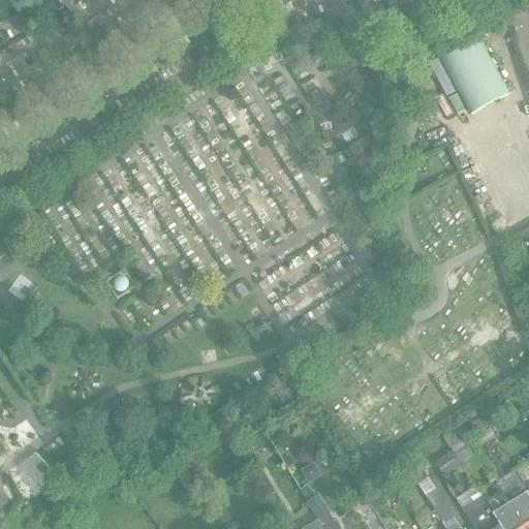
[(479,39),(440,60),(469,115),(509,93),(479,39)]
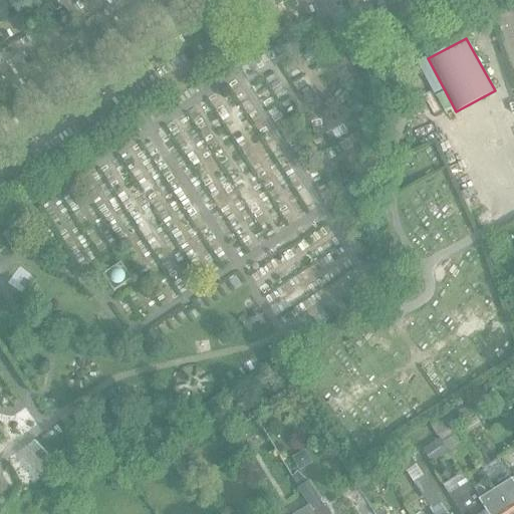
[(133,280),(121,263),(102,276),(113,292),(133,280)]
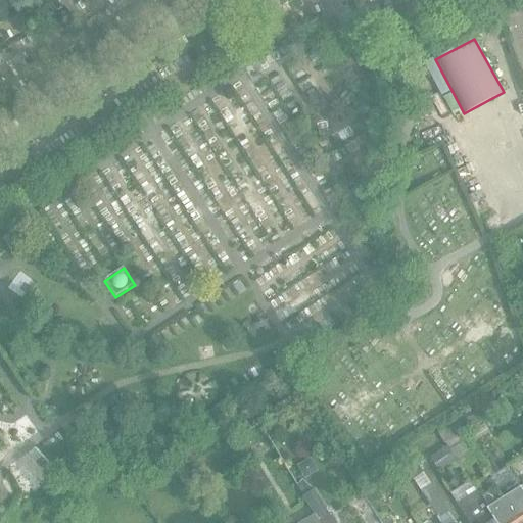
[(468,408),(435,429),(445,443),(461,433),(477,422),(468,408)]
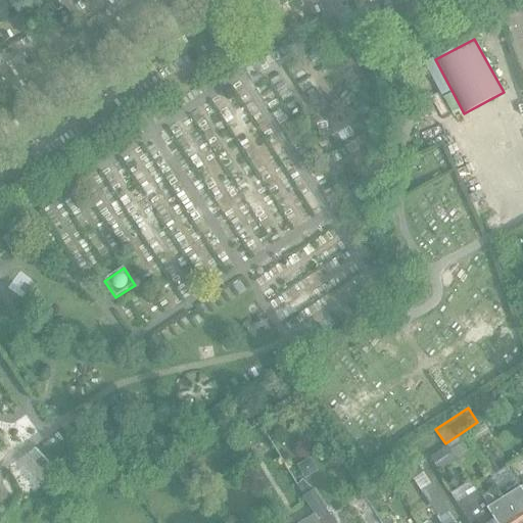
[(474,453),(461,433),(445,443),(446,446),(457,461),(459,464),(474,453)]
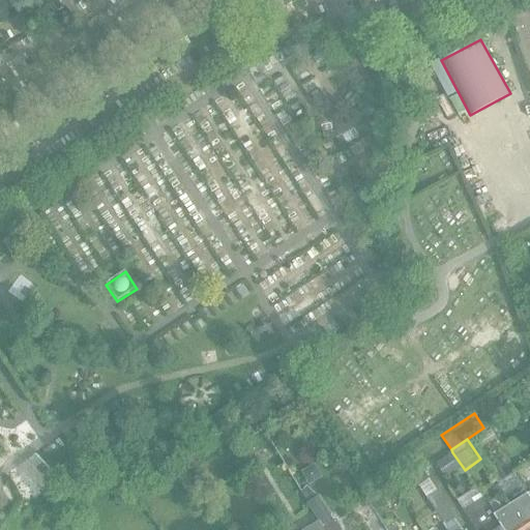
[(463,467),(452,452),(435,464),(445,478),(463,467)]
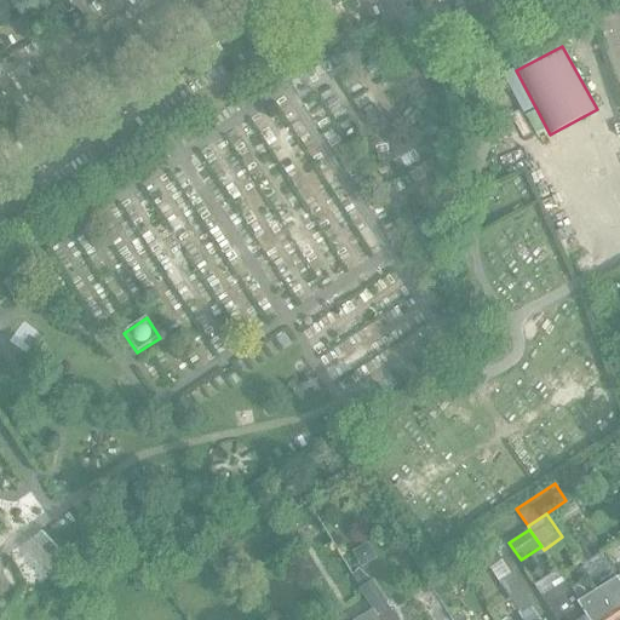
[(482,574),(501,562),(501,561),(497,552),(477,566),(482,574)]
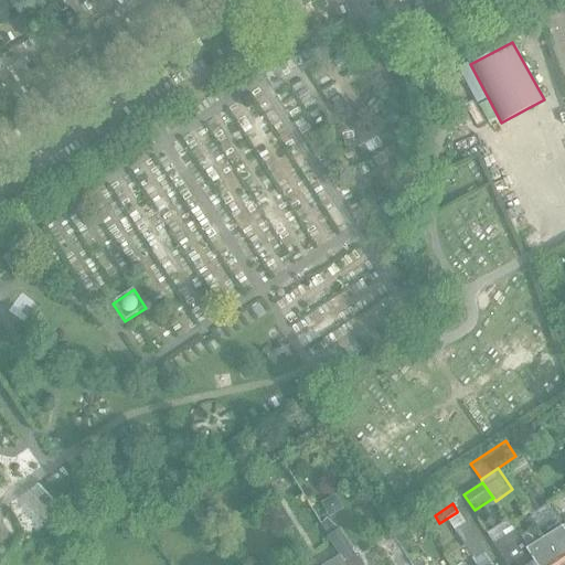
[(491,564),(465,524),(455,532),(473,561),(472,561),(475,564),(491,564)]
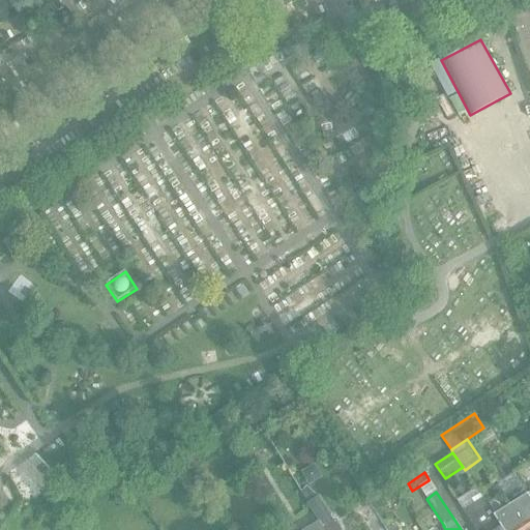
[(529,529),(529,499),(528,496),(511,506),(527,529),(529,529)]
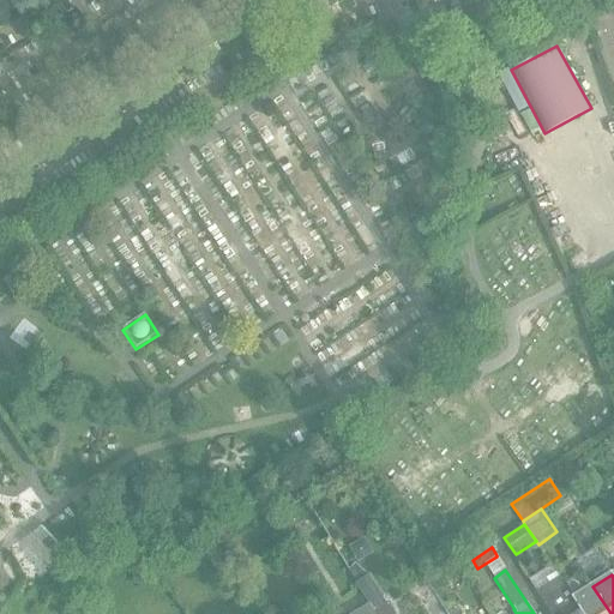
[(386,603),(380,594),(368,576),(355,583),(369,605),(374,613),(395,613),(389,602),(386,603)]
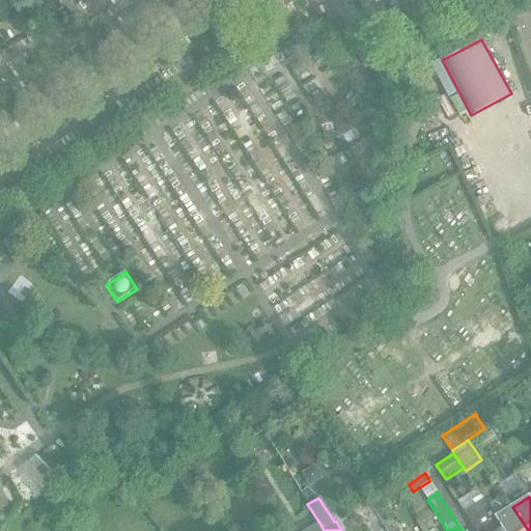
[(528,530),(512,507),(507,510),(499,498),(488,505),(487,505),(490,508),(497,518),(496,518),(504,530),(528,530)]
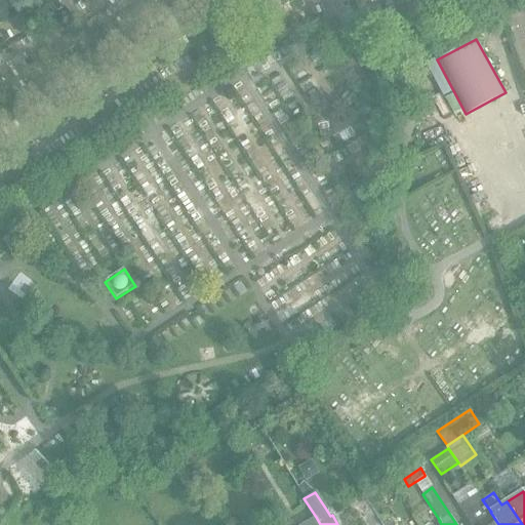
[(498,524),(490,512),(483,517),(479,511),(467,519),(471,524),(498,524)]
